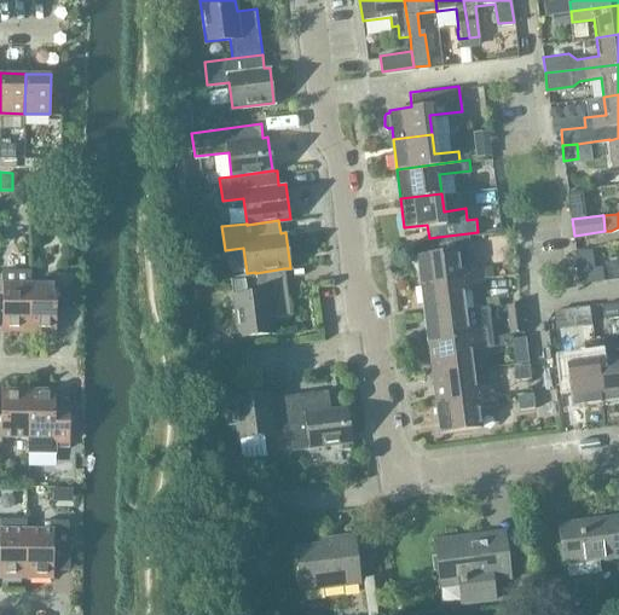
[(439,251),(417,254),(421,284),(485,276),(493,274),(492,265),(462,268),(460,249),(470,248),(468,233),(438,237),(439,251)]
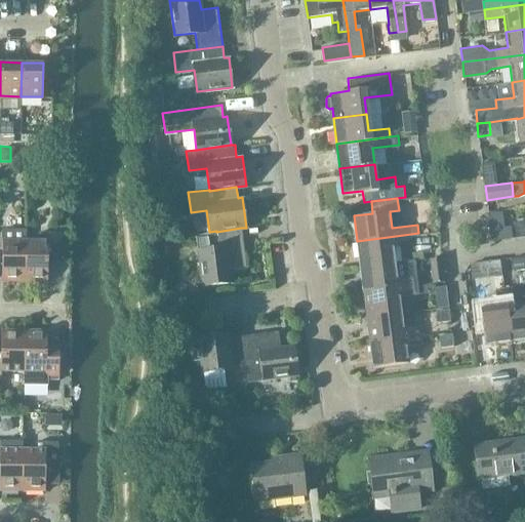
[(503,227),(502,214),(489,215),(492,239),(512,237),(511,226),(503,227)]
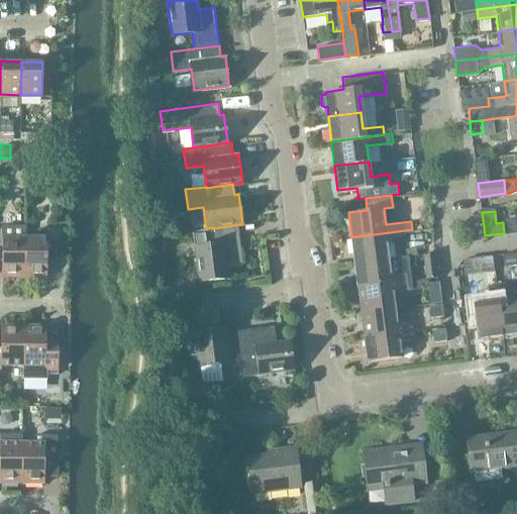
[(516,216),(503,218),(505,233),(516,231),(516,216)]
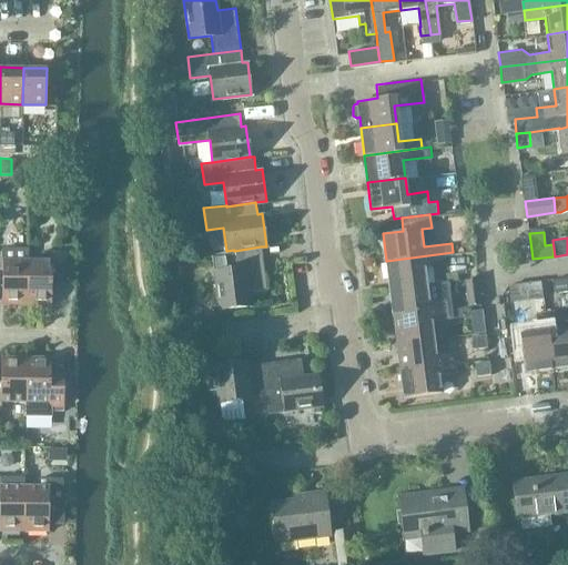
[(2,250),(0,249),(0,276),(2,278),(2,302),(27,303),(28,259),(28,246),(2,246),(2,250)]
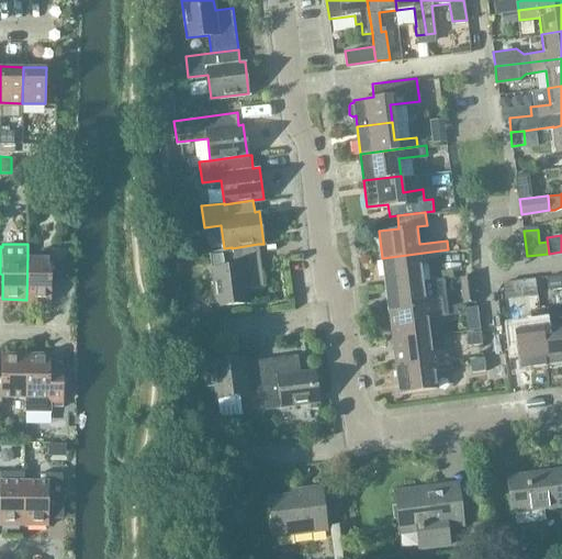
[(258,244),(232,248),(234,265),(211,268),(216,306),(248,302),(247,287),(263,284),(258,244)]
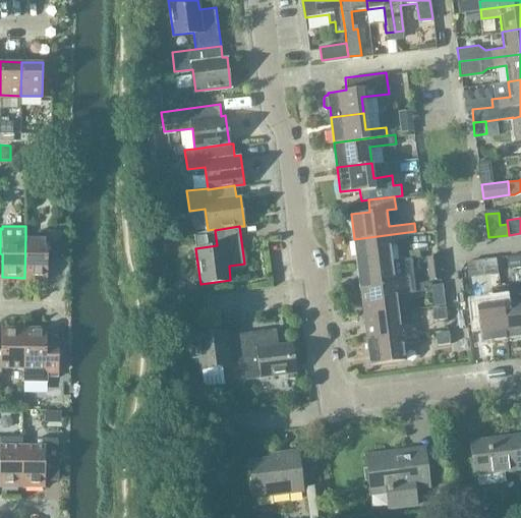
[(60,230),(39,229),(39,237),(25,237),(24,278),(48,278),(48,255),(60,255),(60,230)]
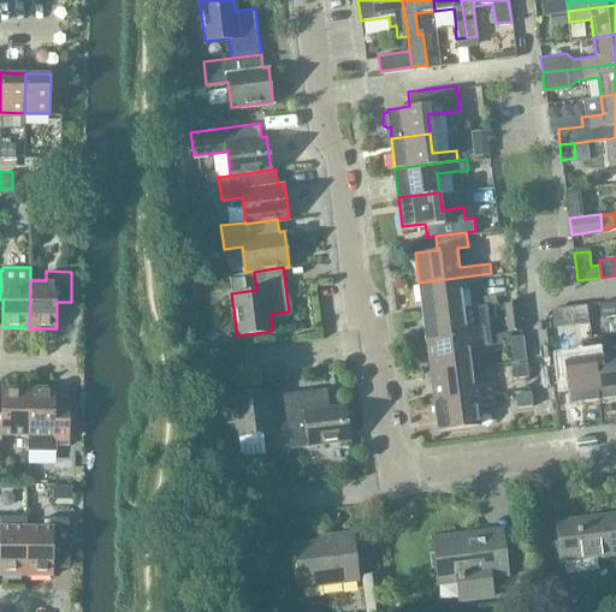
[(483,274),(419,283),(422,312),(463,306),(462,287),(484,285),(483,274)]
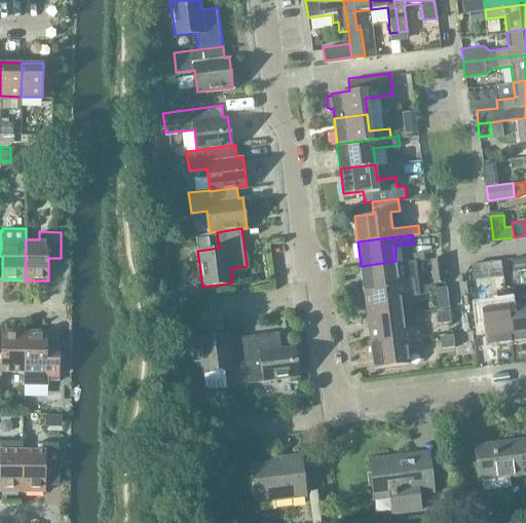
[(511,257),(513,269),(525,267),(525,262),(525,255),(511,257)]
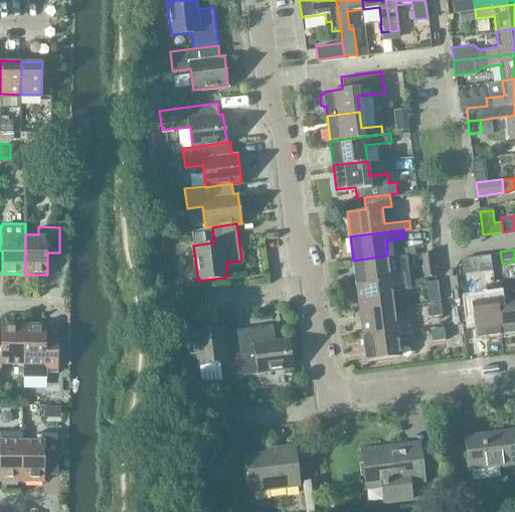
[(387,256),(353,261),(356,285),(409,279),(408,270),(399,271),(397,254),(387,256)]
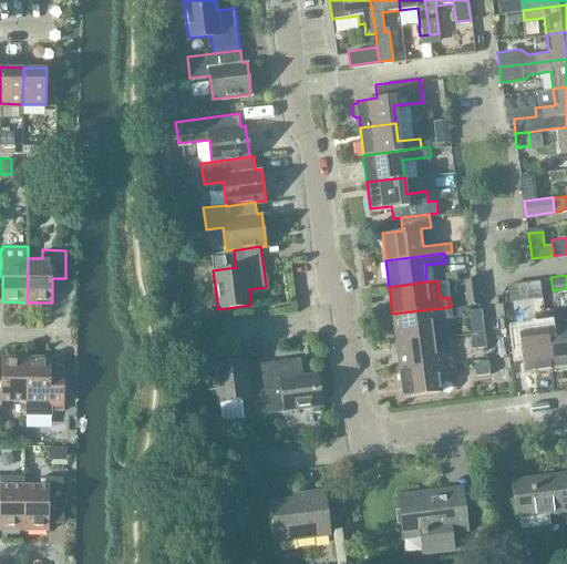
[(539,280),(524,283),(525,296),(542,294),(539,280)]
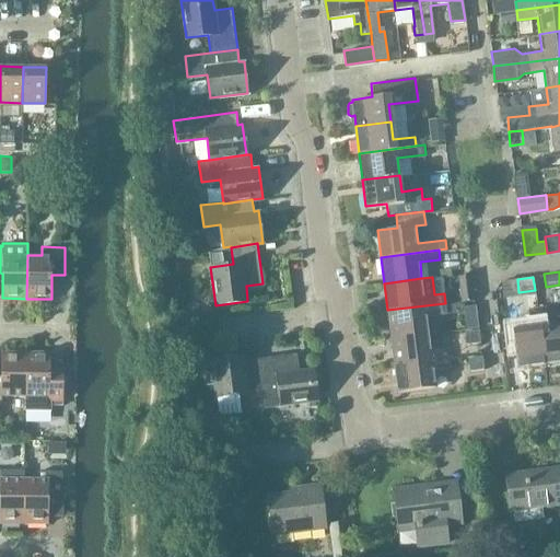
[(445,303),(387,310),(391,337),(428,333),(426,315),(446,313),(445,303)]
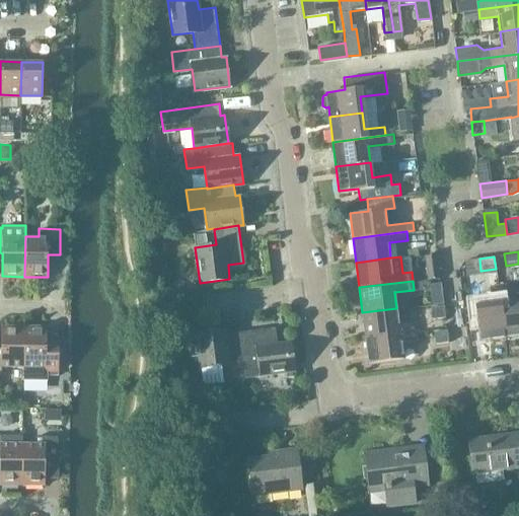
[(507,283),(498,284),(505,337),(518,335),(518,299),(509,301),(507,283)]
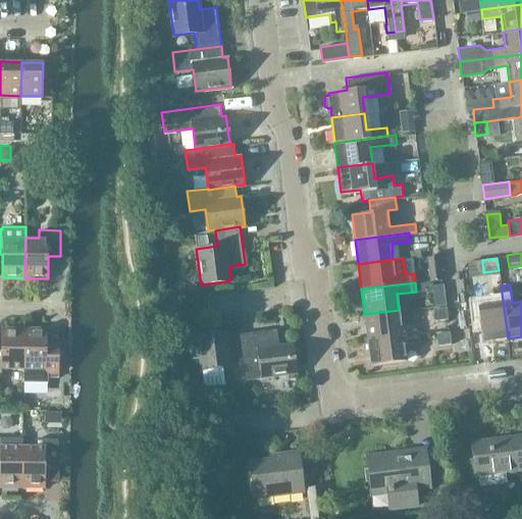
[(508,339),(501,286),(492,287),(494,306),(478,308),(482,342),(508,339)]
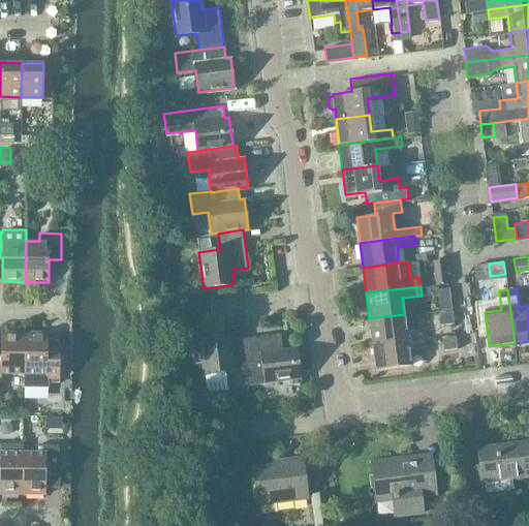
[(404,314),(369,318),(372,343),(427,337),(426,327),(406,329),(404,314)]
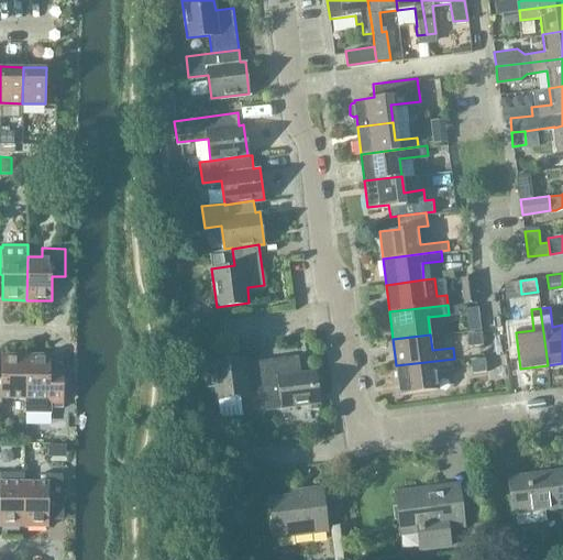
[(0,404),(2,405),(2,396),(25,397),(26,353),(1,353),(1,377),(0,376),(0,404)]
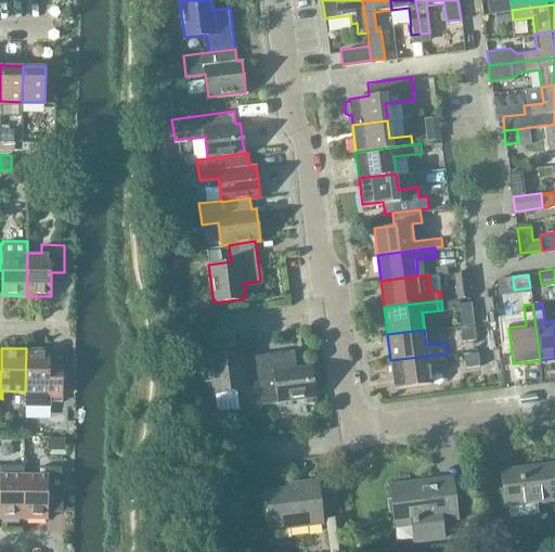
[(25,392),(25,403),(50,405),(50,400),(63,400),(63,372),(63,361),(50,361),(50,348),(26,348),(25,392)]
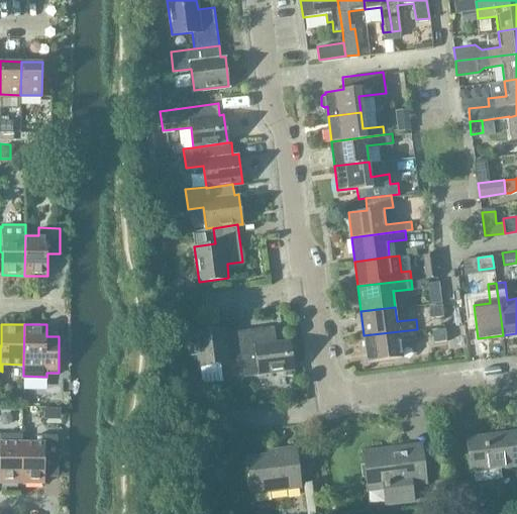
[(237,330),(240,354),(243,376),(295,369),(291,339),(276,341),(274,325),(237,330)]
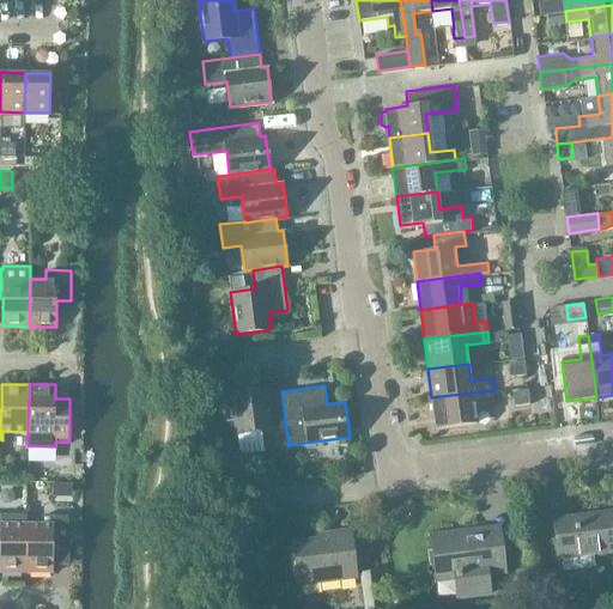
[(247,454),(266,451),(289,448),(289,445),(285,420),(281,391),(267,394),(266,387),(231,391),(238,448),(247,454)]
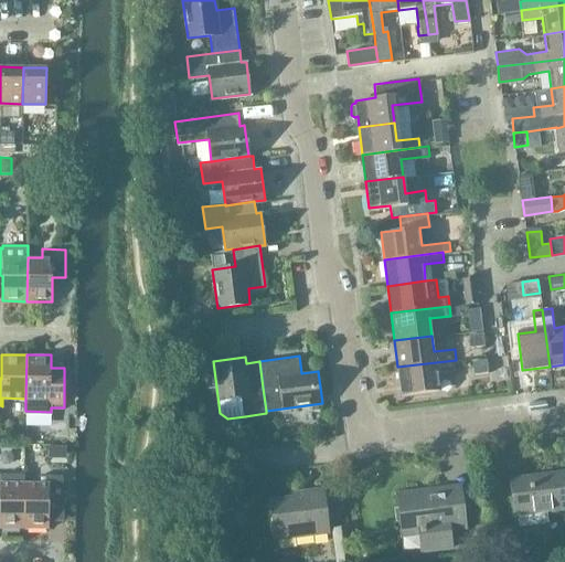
[(456,360),(397,367),(401,393),(438,389),(436,371),(457,369),(456,360)]
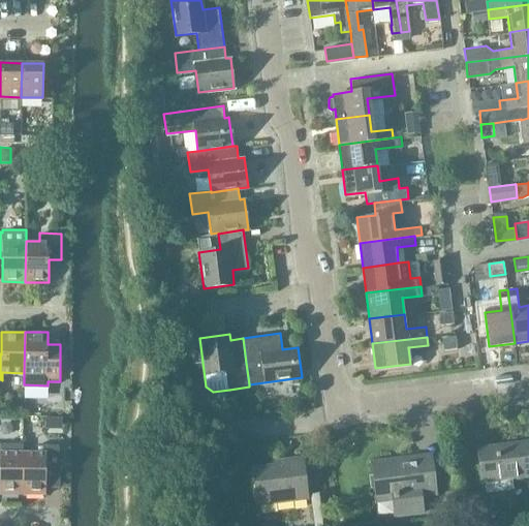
[(477,447),(481,481),(528,473),(528,445),(528,440),(477,447)]
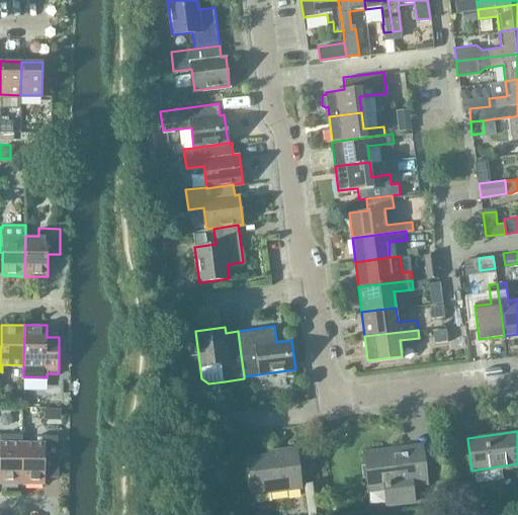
[(0,433),(0,482),(22,483),(22,442),(1,441),(1,434),(0,433)]
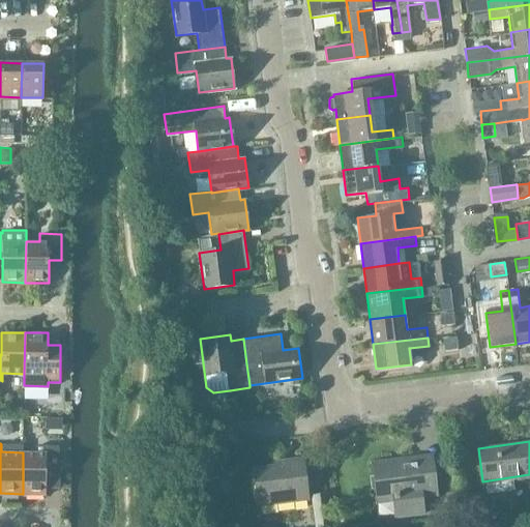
[(36,444),(36,452),(23,452),(23,494),(46,494),(46,465),(59,465),(59,444),(46,444),(36,444)]
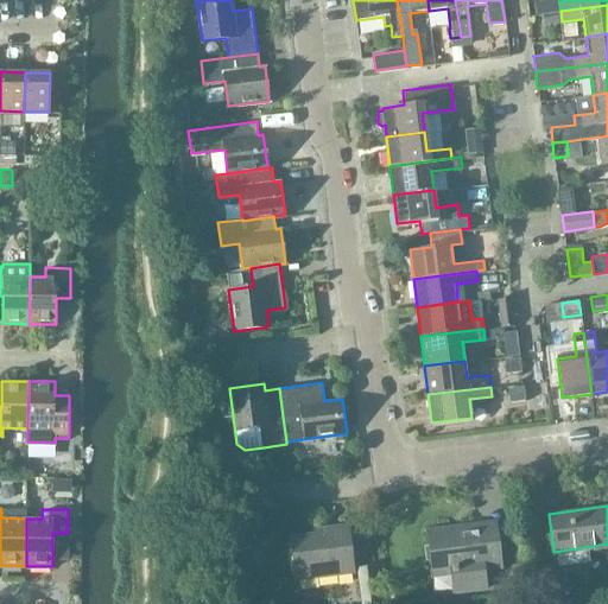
[(488,587),(485,567),(500,566),(494,521),(426,531),(432,574),(450,572),(453,592),(488,587)]
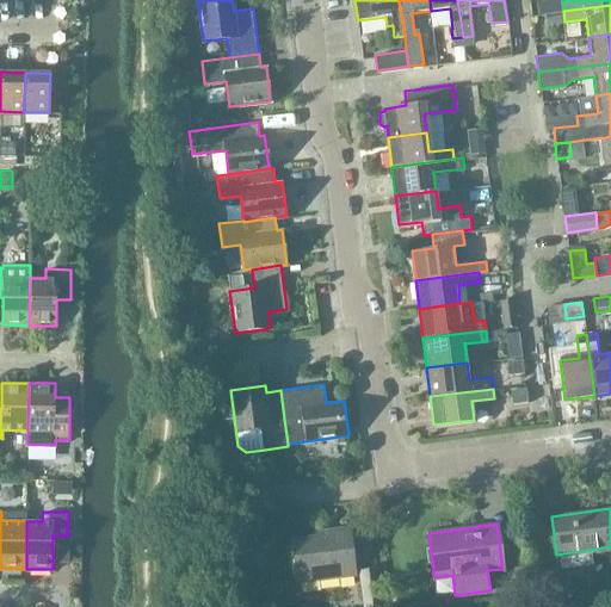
[(292,542),(297,581),(355,574),(349,530),(316,533),(316,538),(292,542)]
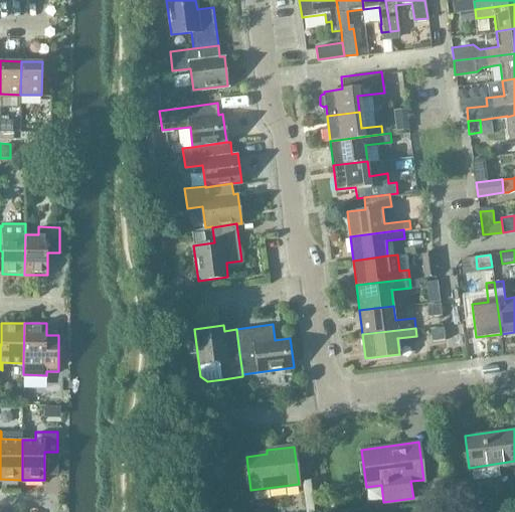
[(303,480),(307,511),(321,511),(317,479),(303,480)]
